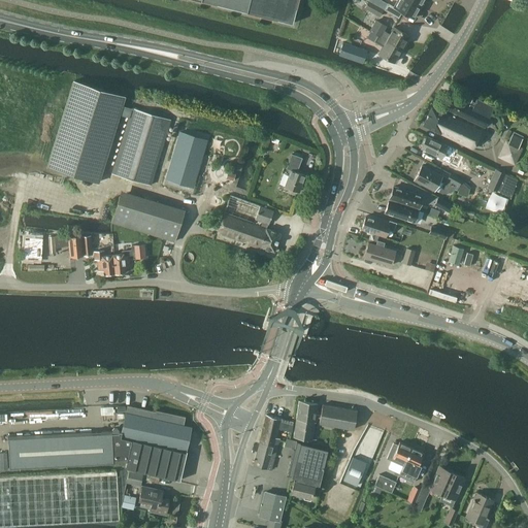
[(199,0),(292,24),(297,0),(199,0)]
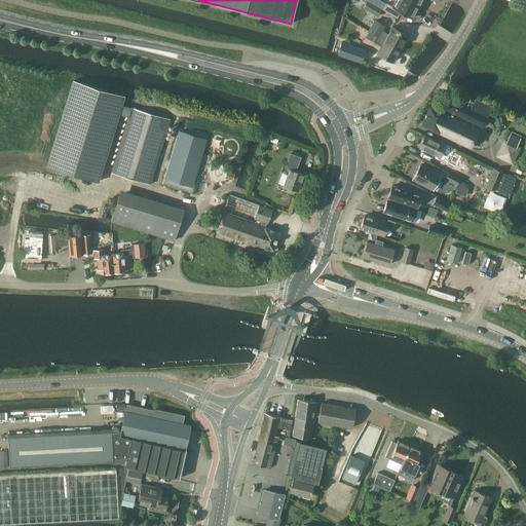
[(412,19),(418,6),(407,0),(396,0),(392,6),(386,3),(382,9),(397,17),(400,11),(412,19)]
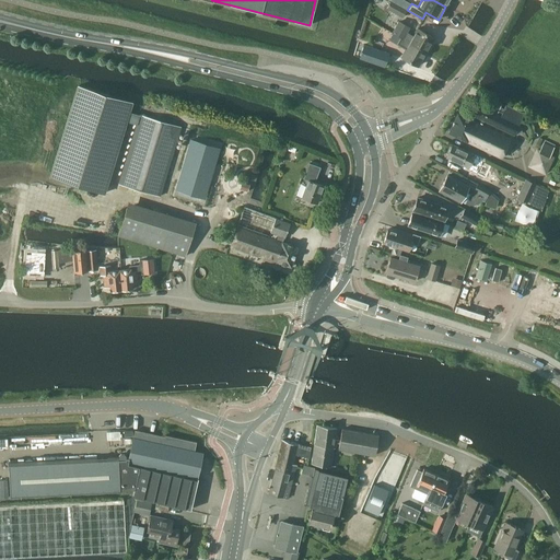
[(406,10),(392,1),(387,9),(401,18),(406,10)]
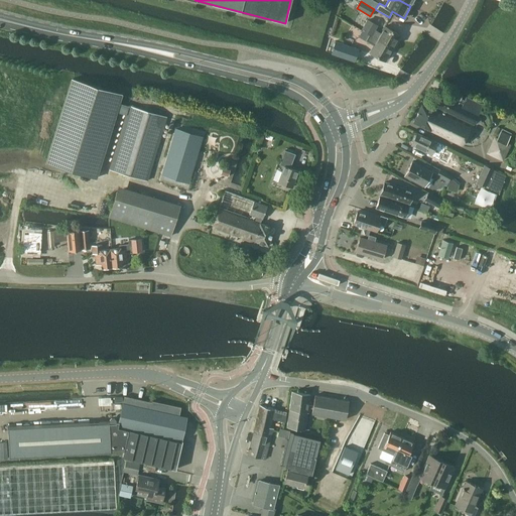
[(381,33),(376,30),(378,26),(368,20),(362,31),(369,34),(393,47),(396,40),(400,35),(385,27),(381,33)]
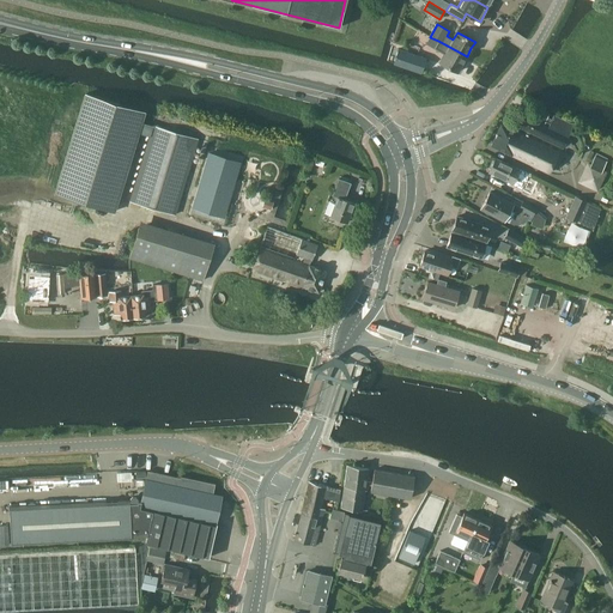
[(457,73),(467,56),(438,41),(435,49),(444,55),(439,62),(457,73)]
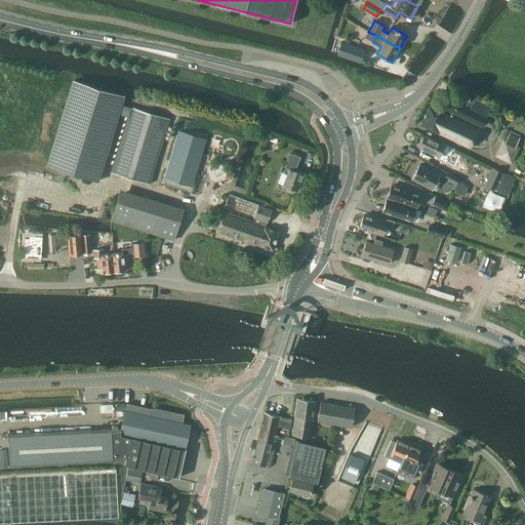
[(341,41),(336,56),(360,64),(364,49),(341,41)]
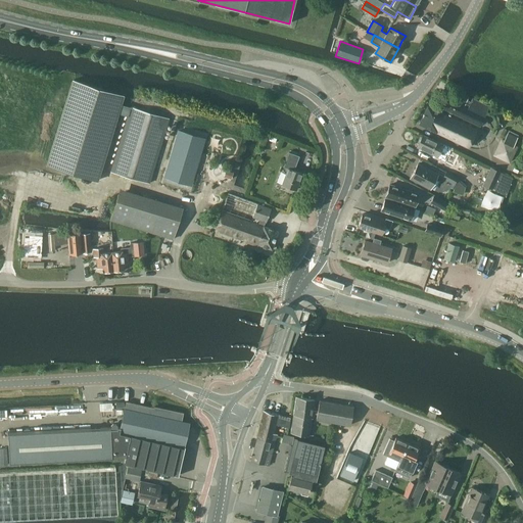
[(74,81),(48,167),(97,182),(123,95),(74,81)]
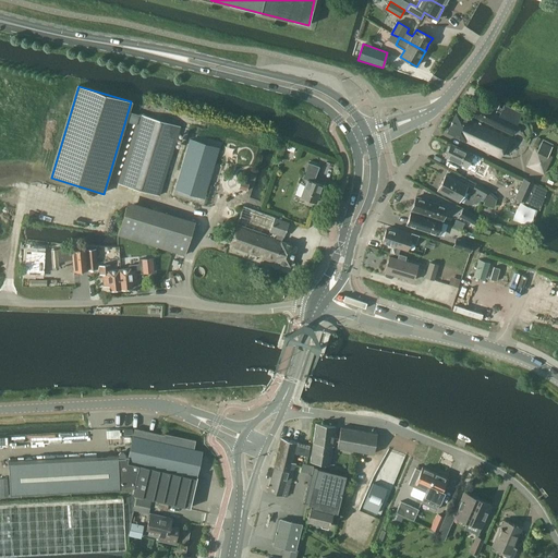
[(508,140),(480,126),(482,121),(511,135),(512,134),(514,134),(517,134),(519,133),(520,131),(520,129),(519,126),(517,125),(522,114),(504,106),(501,110),(498,108),(500,104),(492,100),(487,110),(477,106),(472,117),(478,120),(476,124),(456,114),(447,133),(499,158),(508,140)]
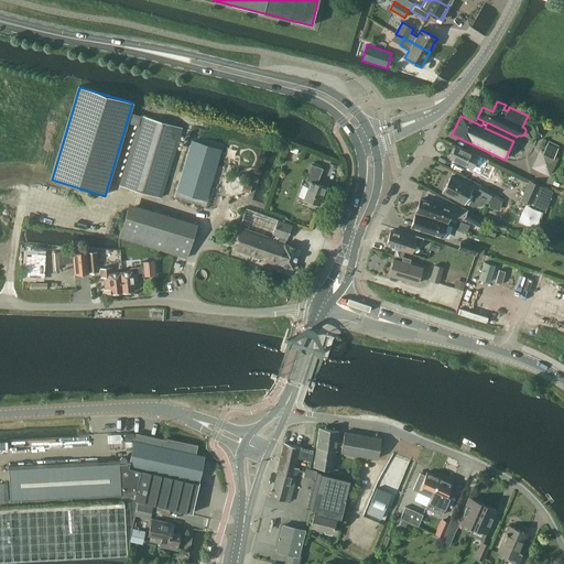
[(161,198),(181,132),(182,130),(140,117),(120,185),(161,198)]
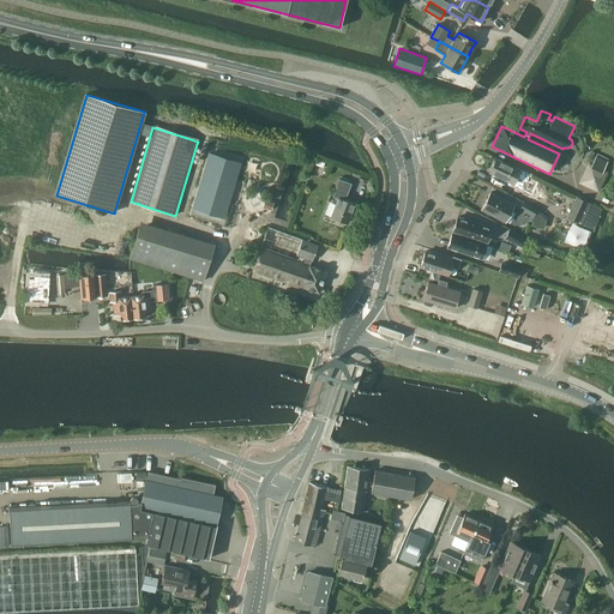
[(209,154),(192,208),(218,216),(226,193),(228,193),(230,185),(228,185),(234,162),(209,154)]
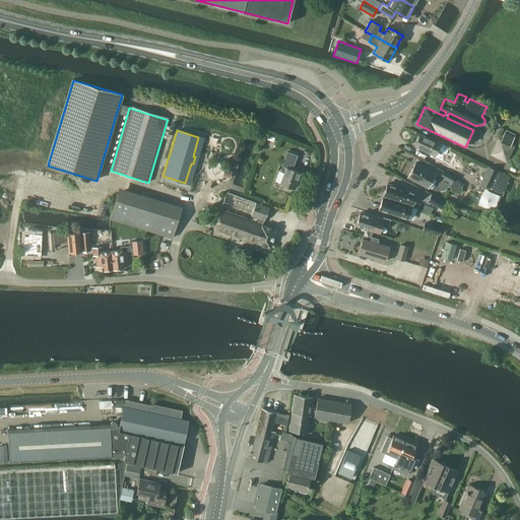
[(499,139),(494,149),(508,156),(513,146),(511,145),(514,137),(505,132),(501,140),(499,139)]
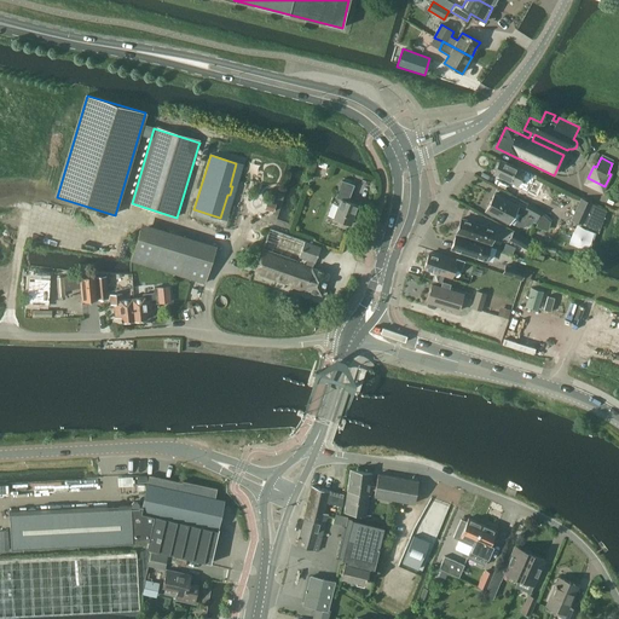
[(499,160),(499,161),(498,162),(497,162),(495,167),(496,168),(493,174),(518,186),(521,177),(532,183),(536,178),(499,160)]
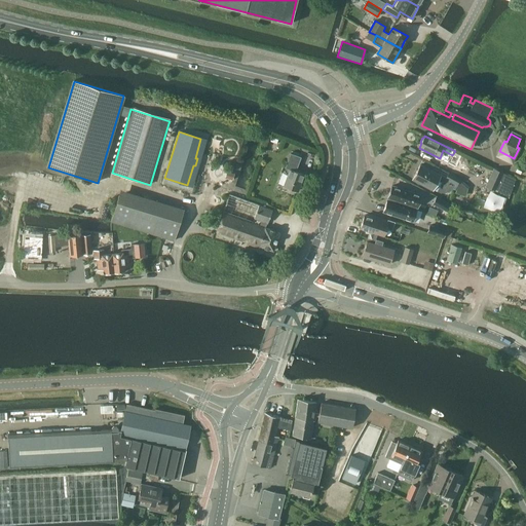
[(304,175),(299,173),(296,172),(301,157),(291,153),(285,167),(289,170),(284,186),(298,191),(304,175)]
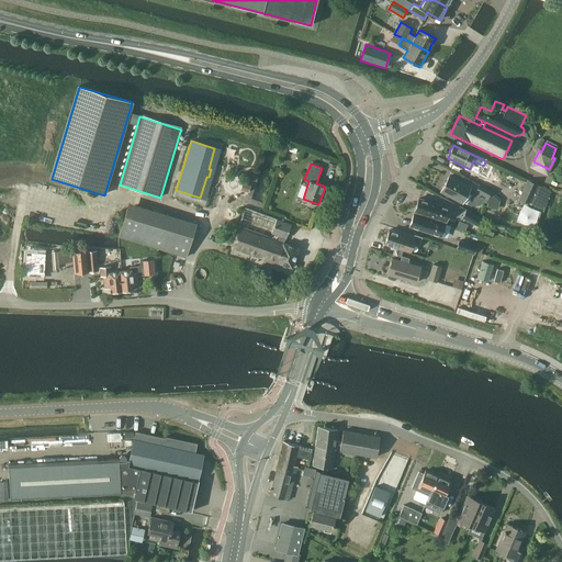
[(449,177),(440,192),(461,203),(470,188),(449,177)]
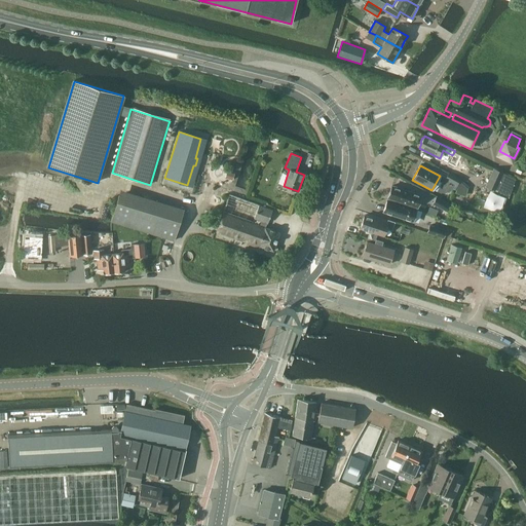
[(497,184),(511,190),(515,179),(493,168),(486,186),(495,190),(497,184)]
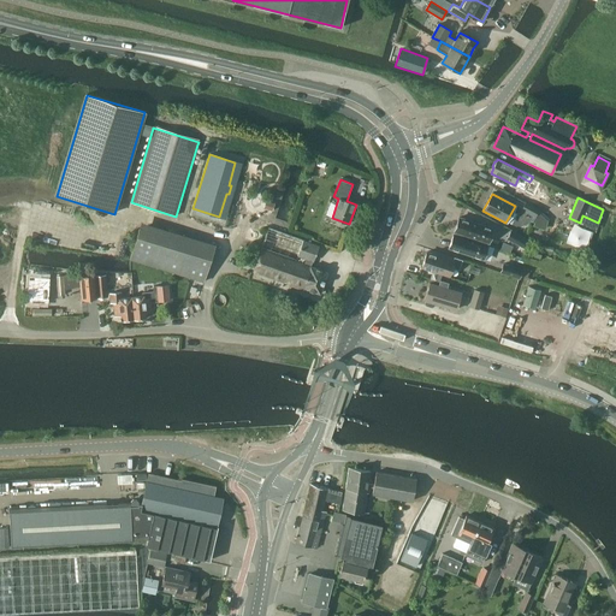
[(270,201),(267,208),(276,211),(278,203),(270,201)]
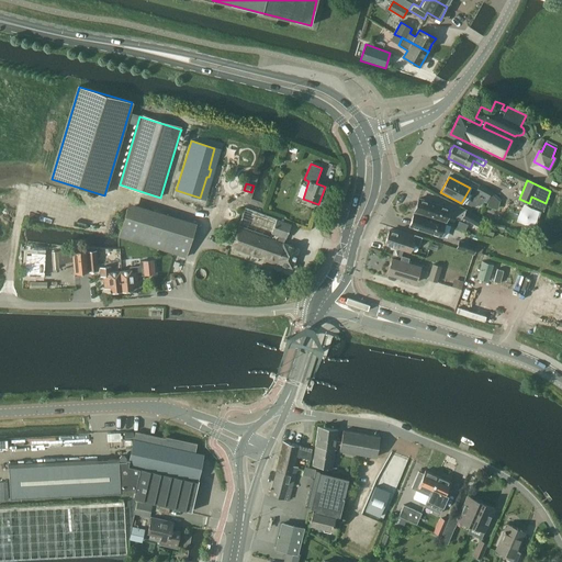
[(475,191),(487,198),(491,191),(479,186),(475,191)]
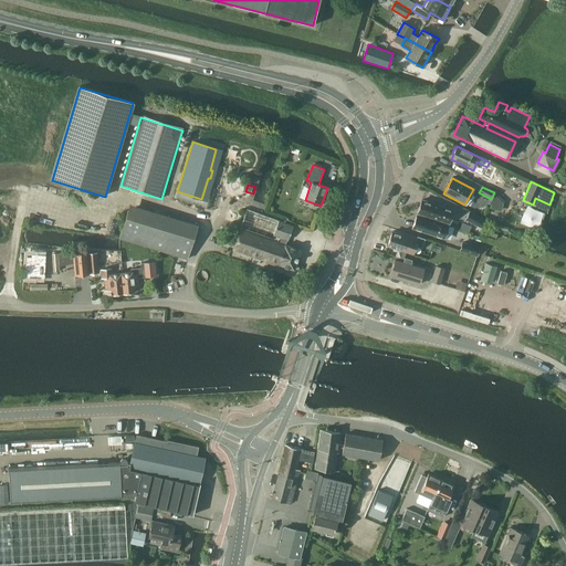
[(500,200),(494,192),(491,199),(492,199),(490,202),(490,205),(499,207),(500,200)]
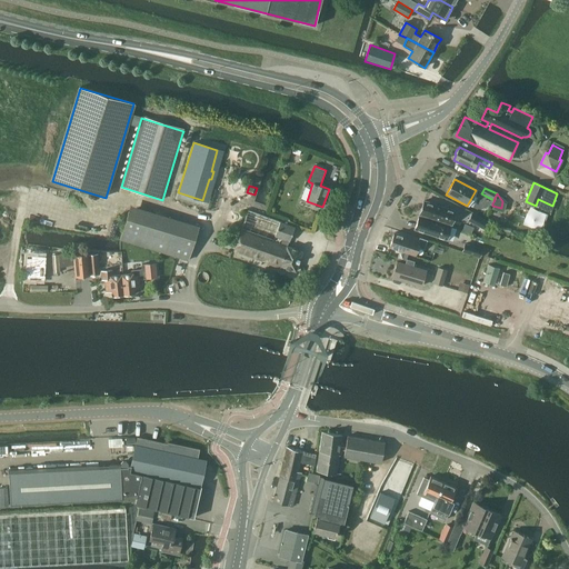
[(456,211),(432,205),(423,201),(419,213),(421,215),(420,216),(449,225),(449,223),(451,225),(456,211)]
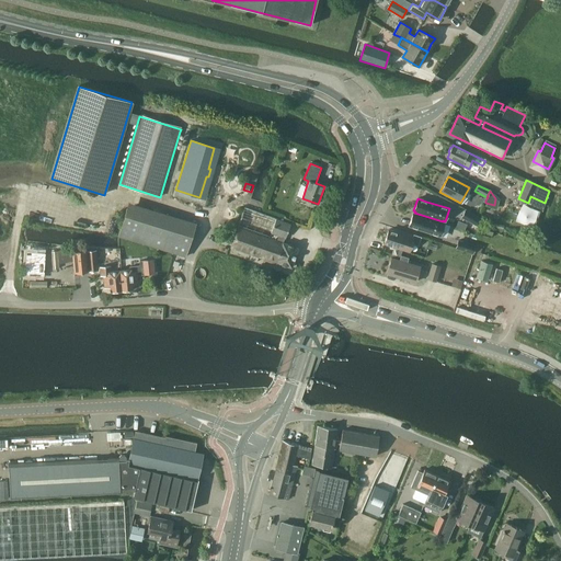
[(185,258),(194,229),(127,209),(118,237),(185,258)]
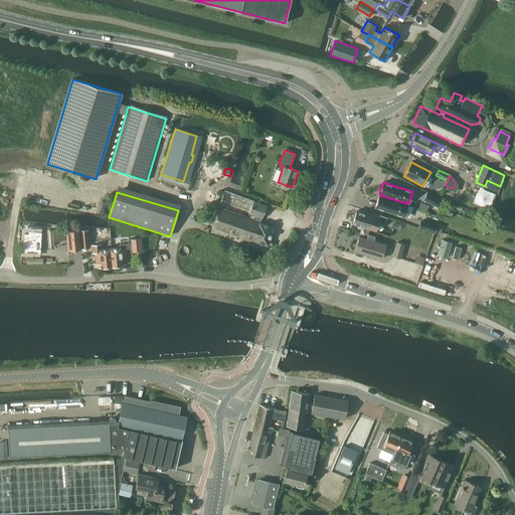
[(212,227),(268,245),(273,227),(260,223),(261,219),(263,219),(267,206),(224,192),(212,227)]
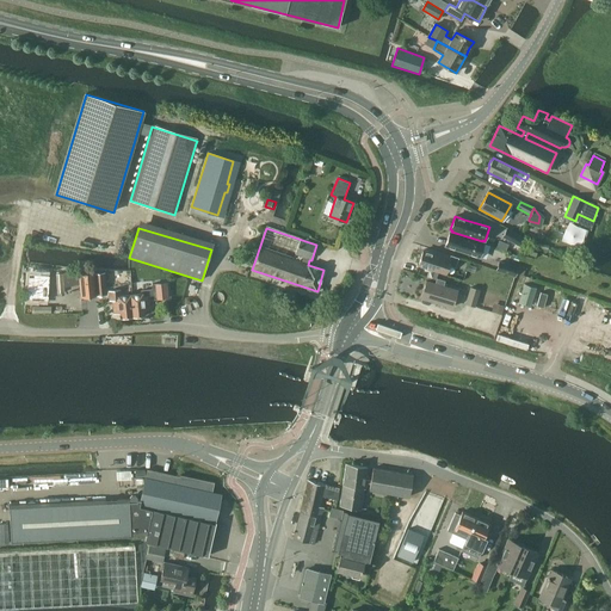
[(523,239),(522,238),(506,229),(503,236),(519,246),(523,239)]
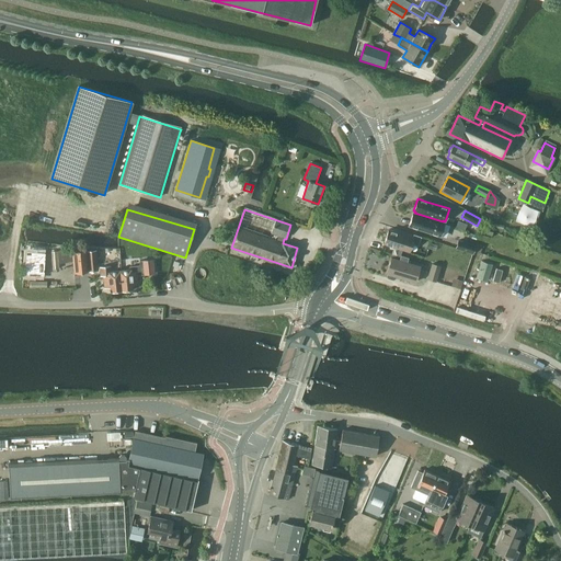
[(443,221),(414,213),(414,214),(413,214),(409,226),(439,236),(444,224),(443,224),(443,221)]
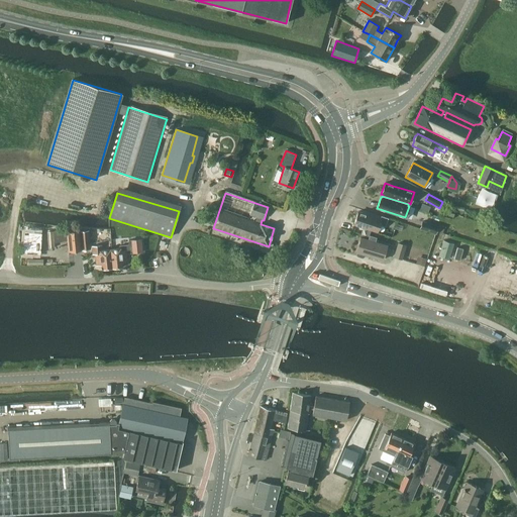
[(381,219),(357,211),(353,224),(377,231),(380,224),(385,226),(388,218),(381,216),(381,219)]
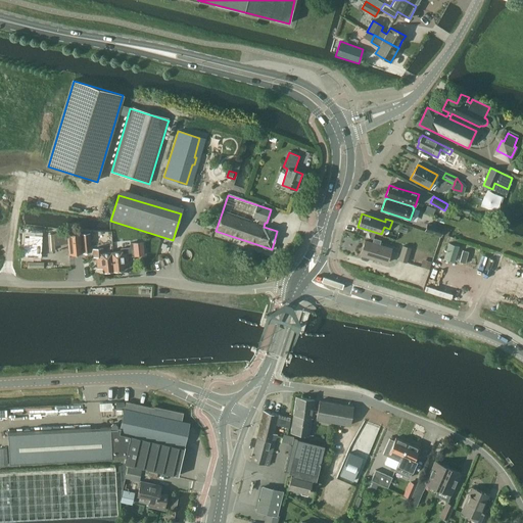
[(440,236),(442,230),(427,224),(425,231),(440,236)]
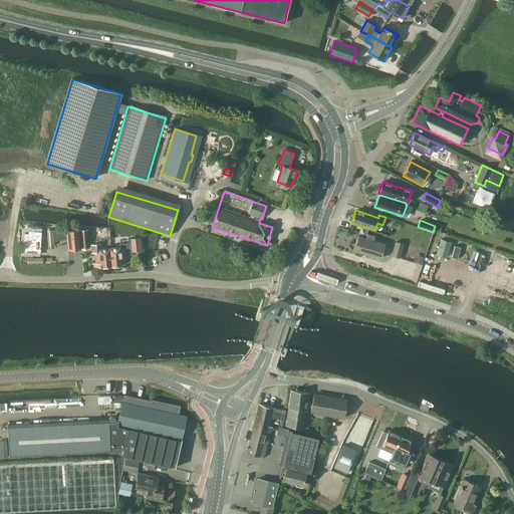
[(407,226),(406,230),(427,237),(428,233),(407,226)]
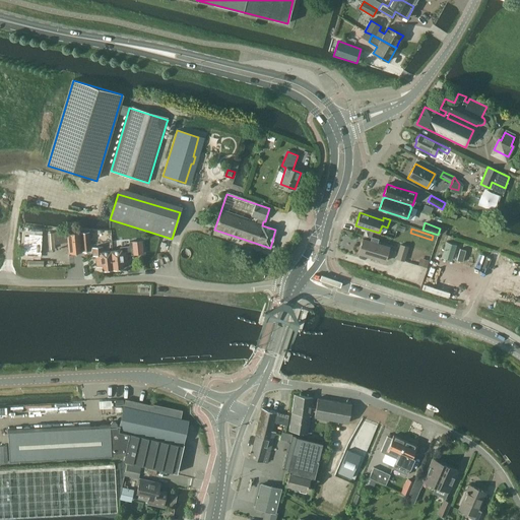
[(81,250),(80,234),(79,232),(67,233),(67,232),(54,234),(55,244),(68,242),(69,253),(81,252),(81,250)]
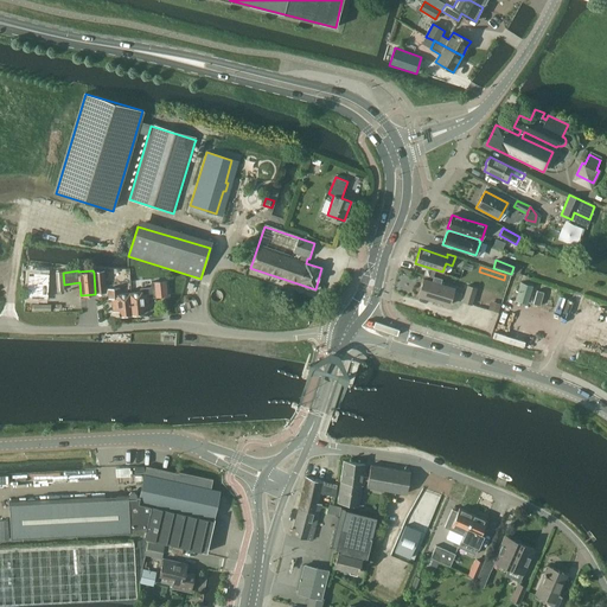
[(31,282),(31,287),(52,288),(52,272),(31,272),(31,282)]
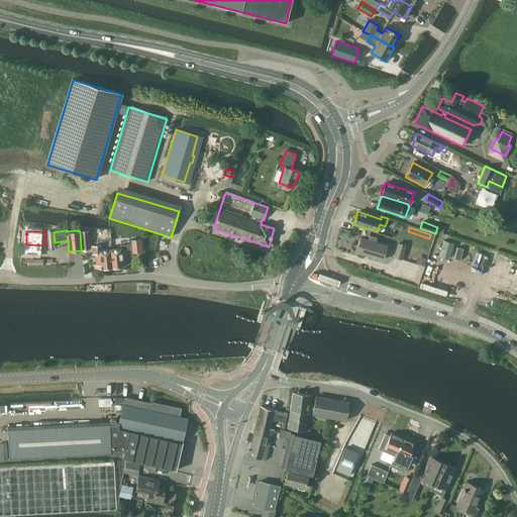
[(88,231),(80,232),(81,248),(89,247),(88,231)]
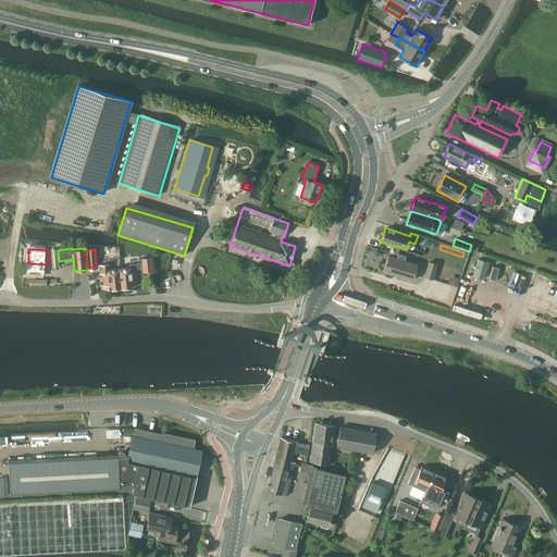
[(417,265),(401,261),(404,257),(398,256),(397,259),(388,257),(384,271),(384,272),(384,274),(385,276),(391,277),(393,276),(394,274),(412,280),(417,265)]
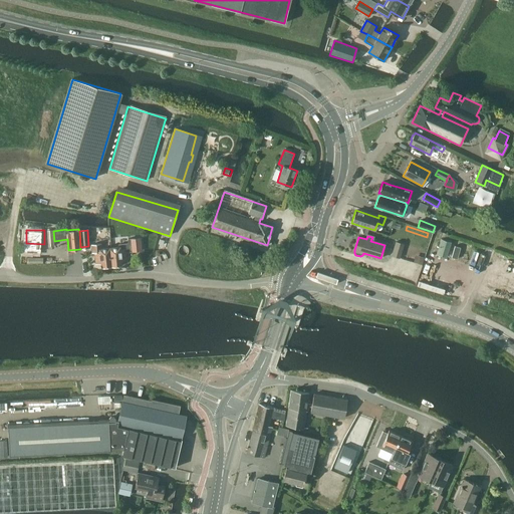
[(126,260),(125,252),(125,250),(130,250),(130,252),(142,251),(141,238),(129,239),(129,243),(119,244),(119,248),(110,249),(111,266),(121,265),(121,261),(126,260)]
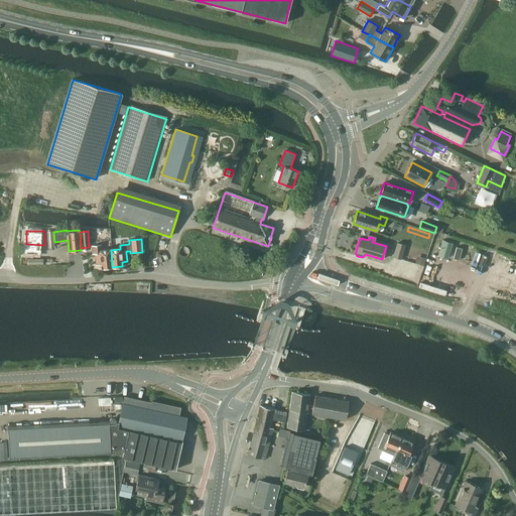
[(447,258),(453,243),(442,240),(437,255),(447,258)]
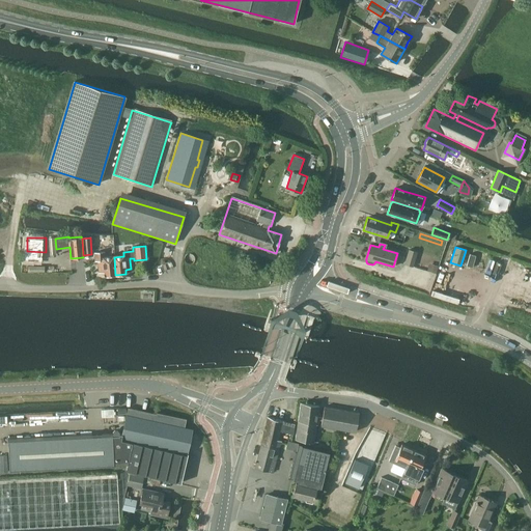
[(413,267),(416,253),(409,251),(404,263),(413,267)]
